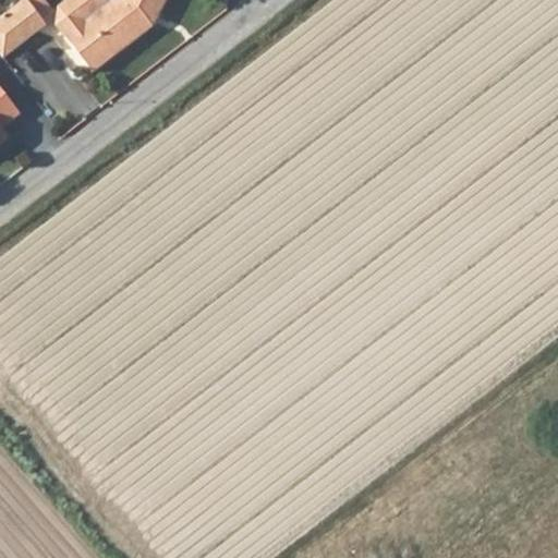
[(46,20),(29,0),(23,0),(0,17),(0,51),(4,57),(48,22),(46,20)]
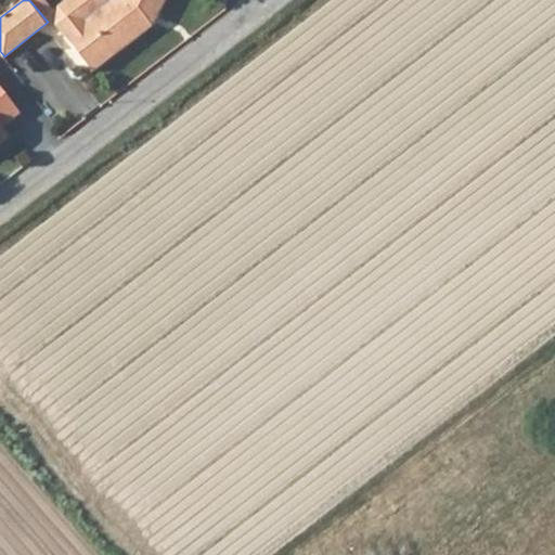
[(56,10),(49,0),(29,0),(46,20),(56,10)]
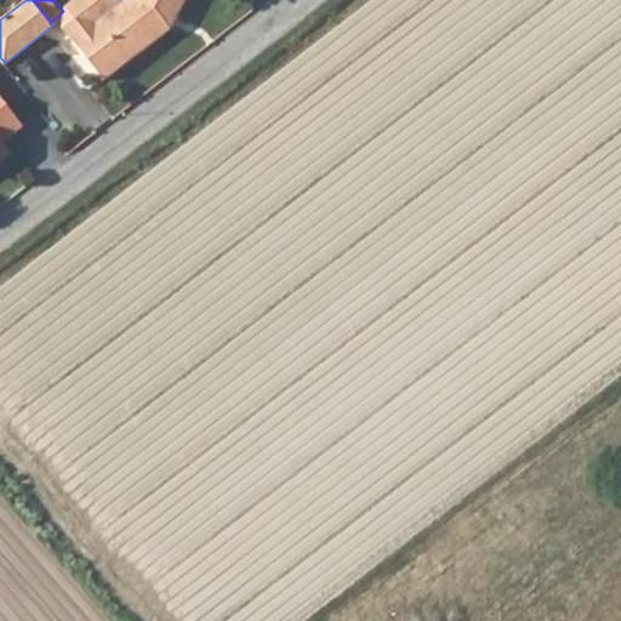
[(109,77),(127,62),(170,29),(164,23),(169,12),(177,13),(183,0),(124,0),(123,1),(107,15),(95,0),(77,0),(66,9),(63,30),(100,75),(109,77)]
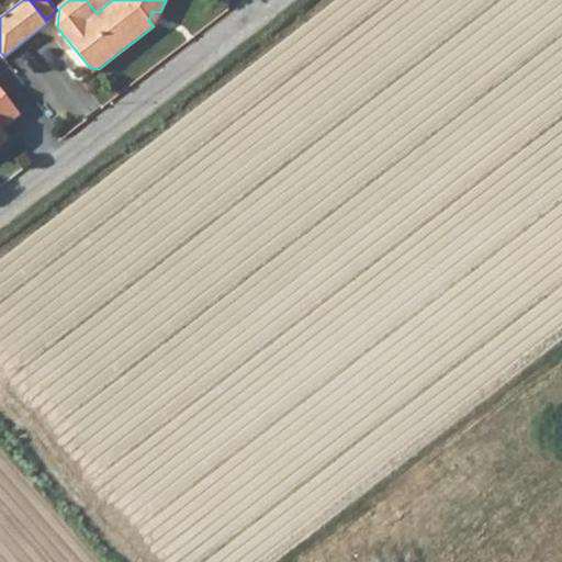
[(86,0),(97,13),(111,1),(110,0),(86,0)]
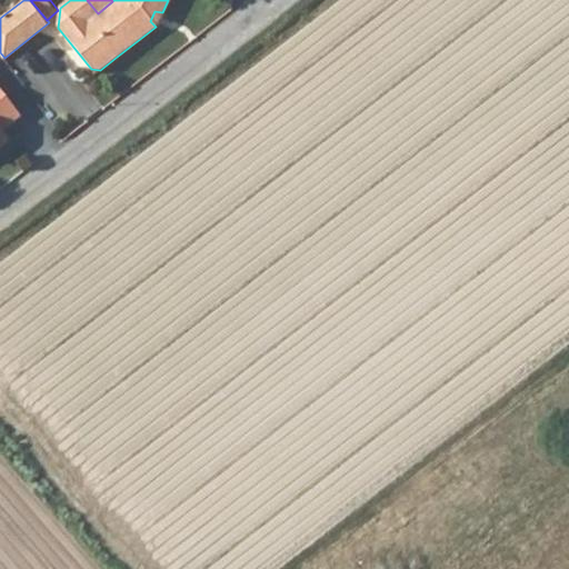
[(150,21),(156,27),(162,12),(155,11),(150,21)]
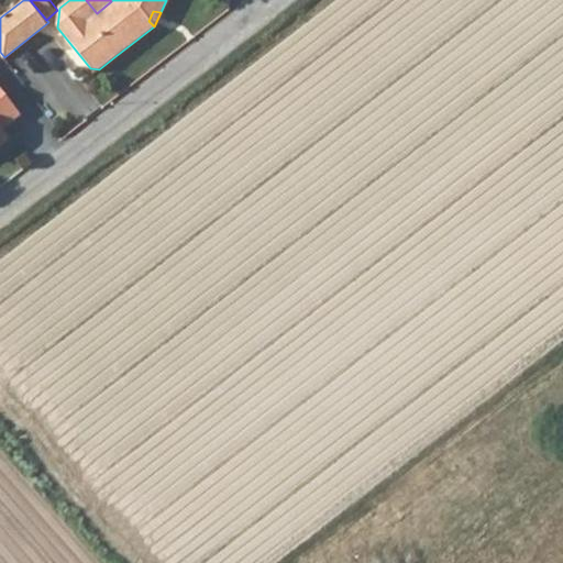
[(0,145),(11,136),(0,121),(0,145)]
